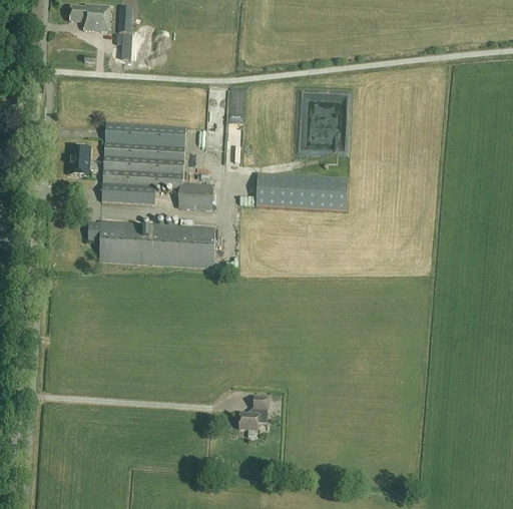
[(84,21),(83,29),(108,30),(110,4),(85,3),(85,5),(71,5),(70,20),(84,21)]
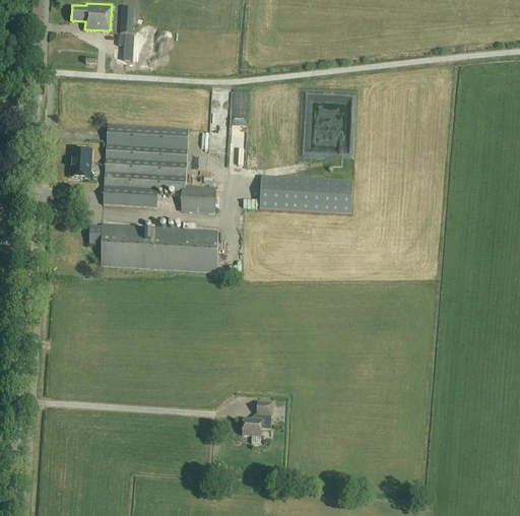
[(119,33),(132,33),(134,6),(121,6),(119,33)]
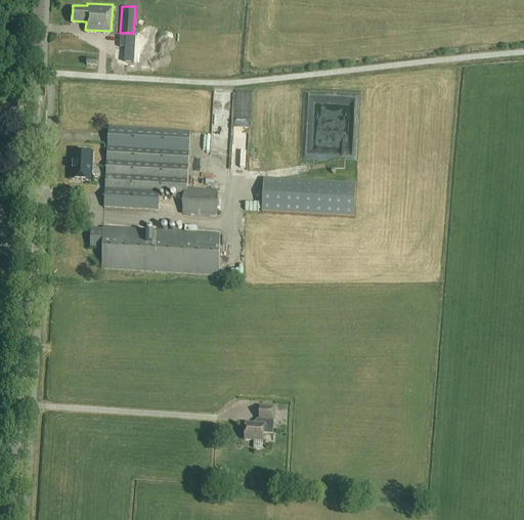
[(118,37),(118,47),(124,47),(123,61),(132,62),(133,38),(118,37)]
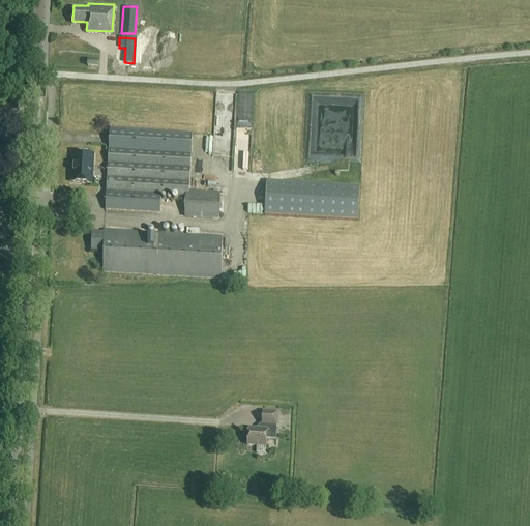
[(253,108),(254,89),(242,89),(240,121),(238,121),(237,129),(252,130),(253,115),(252,115),(253,108)]
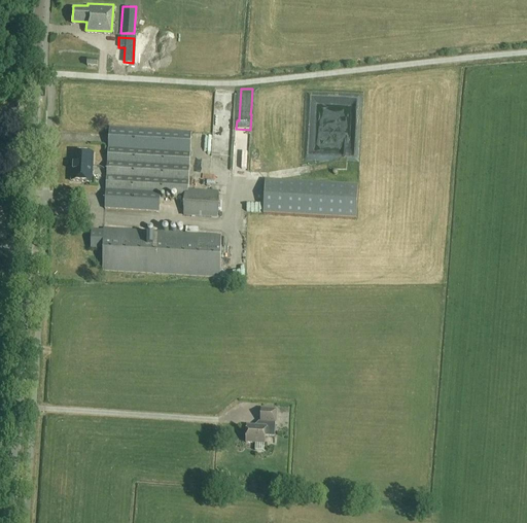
[(191,130),(109,125),(104,206),(159,209),(160,192),(184,194),(185,187),(188,188),(191,130)]
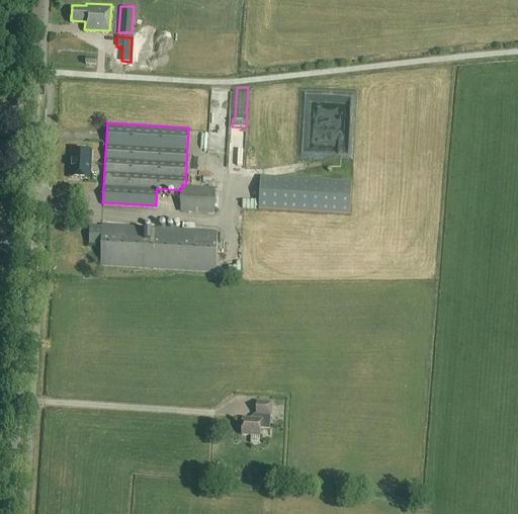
[(71,147),(70,175),(90,176),(91,148),(71,147)]
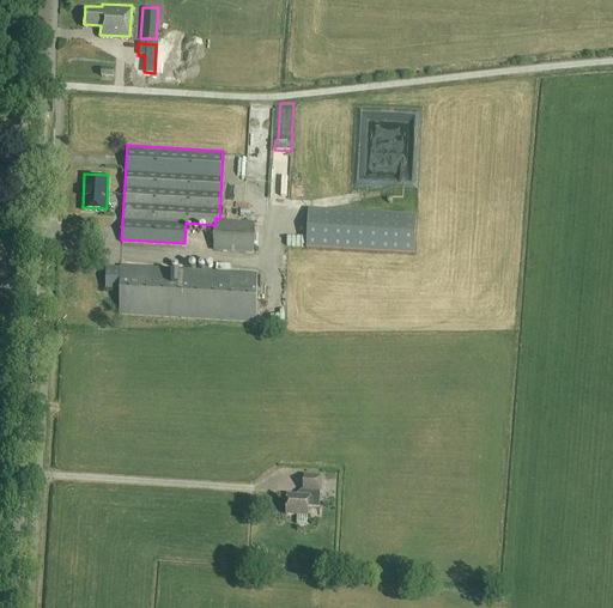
[(308,206),(305,244),(413,250),(416,212),(308,206)]
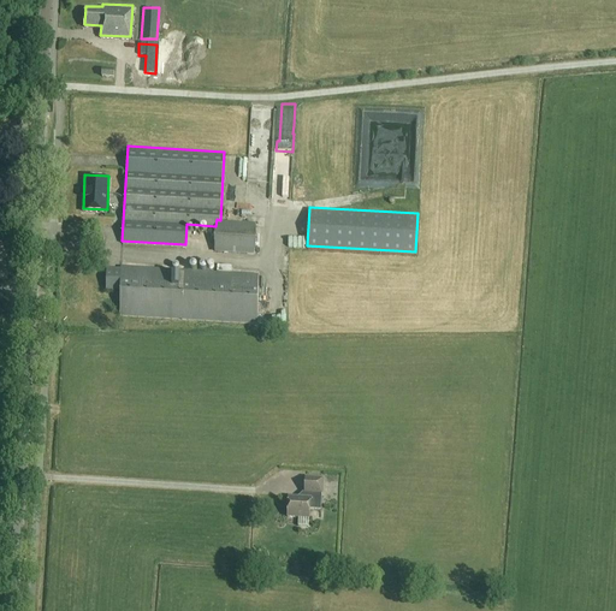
[(217,219),(215,226),(214,248),(254,250),(255,221),(220,220),(217,219)]
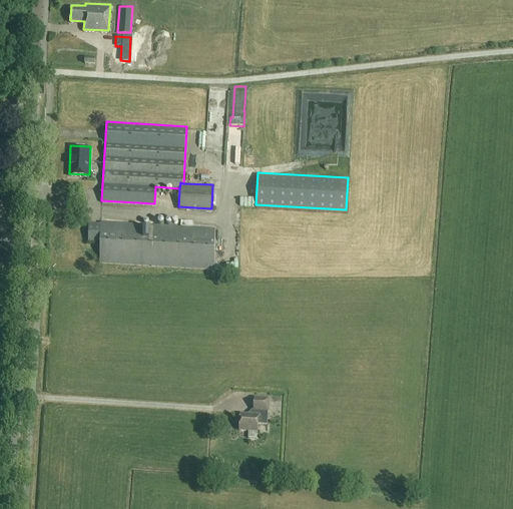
[(212,268),(215,226),(100,219),(100,221),(99,240),(98,261),(212,268)]
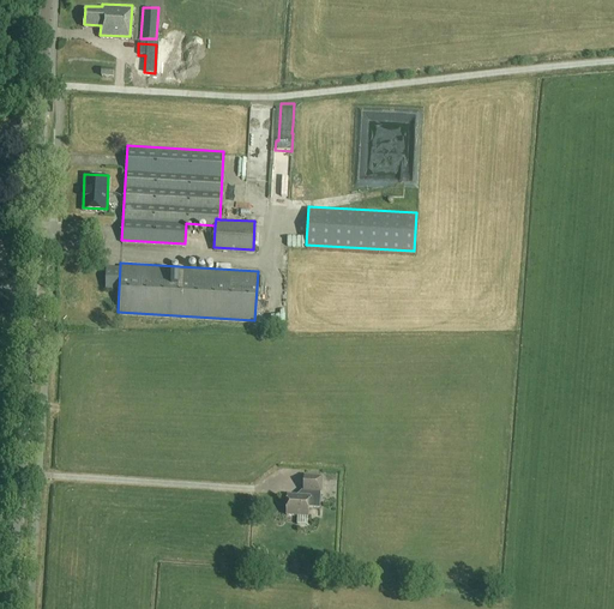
[(120,265),(107,264),(104,287),(119,288),(120,265)]
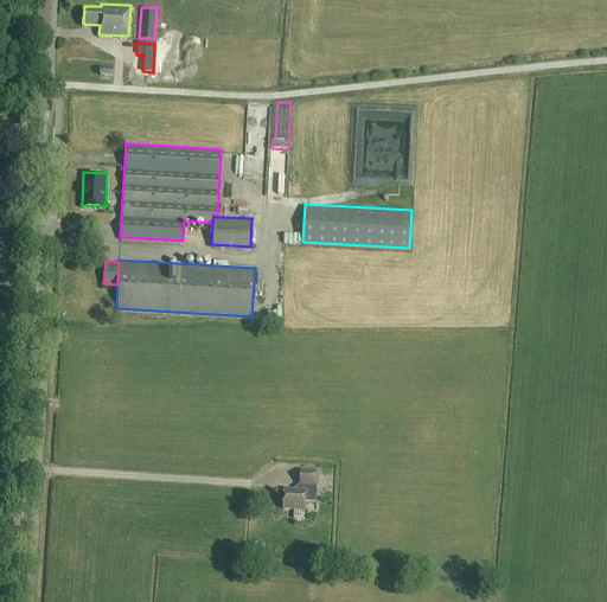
[(317,484),(318,468),(301,467),(300,484),(296,487),(285,486),(283,506),(305,507),(305,498),(315,499),(317,484)]
